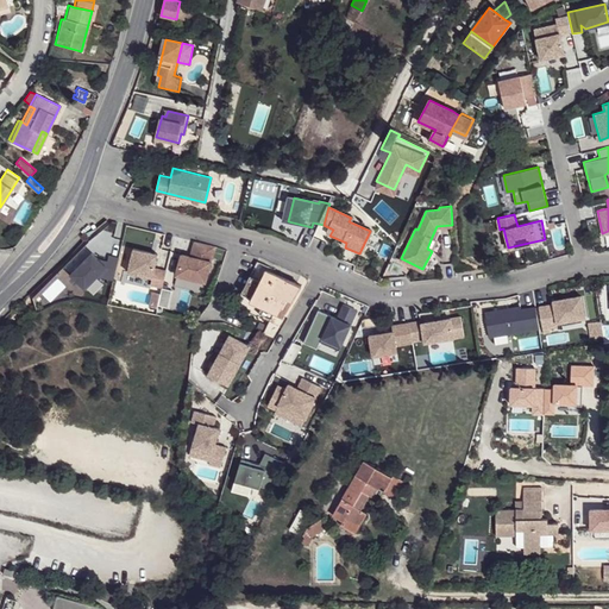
[(437,239),(432,237),(427,249),(432,251),(437,239)]
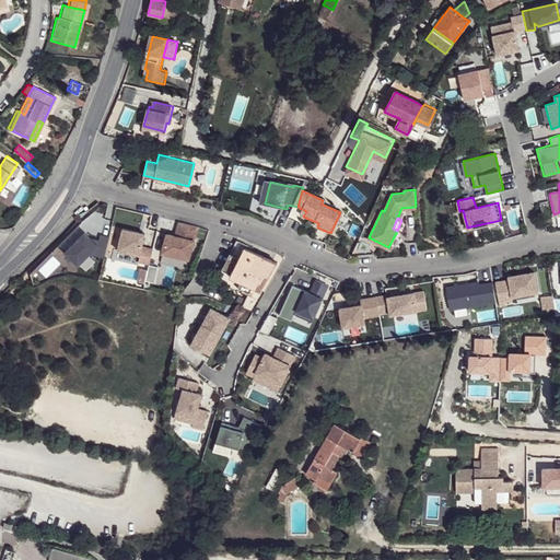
[(199,225),(176,220),(174,233),(165,231),(161,251),(191,258),(199,225)]
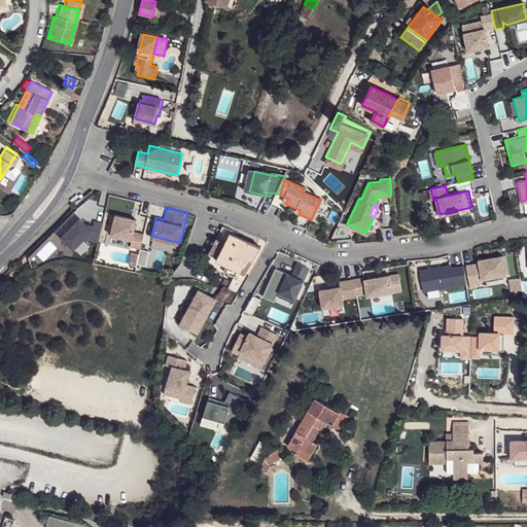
[(135,227),(138,215),(116,210),(111,231),(133,236),(132,242),(141,244),(144,230),(135,227)]
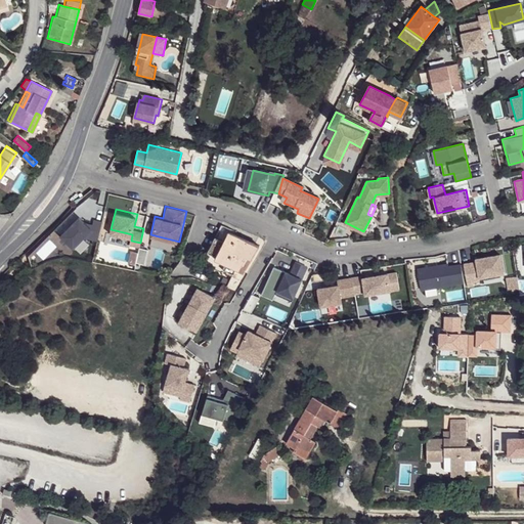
[(98,236),(102,218),(94,216),(93,221),(86,219),(80,214),(61,232),(74,245),(84,233),(98,236)]
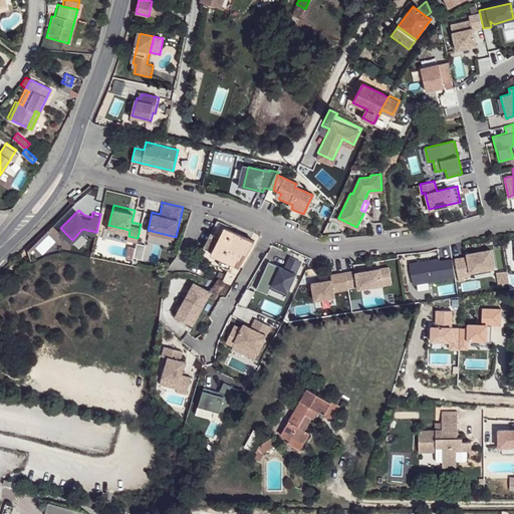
[(202,249),(211,252),(224,227),(226,224),(218,220),(202,249)]
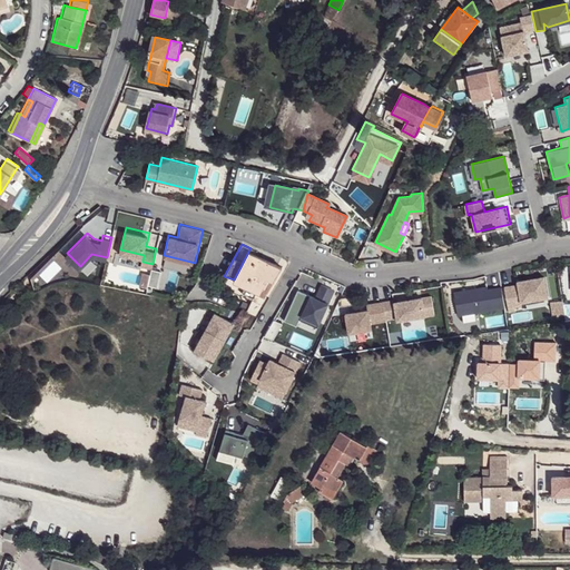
[(256,290),(265,295),(281,267),(248,252),(234,279),(256,290)]
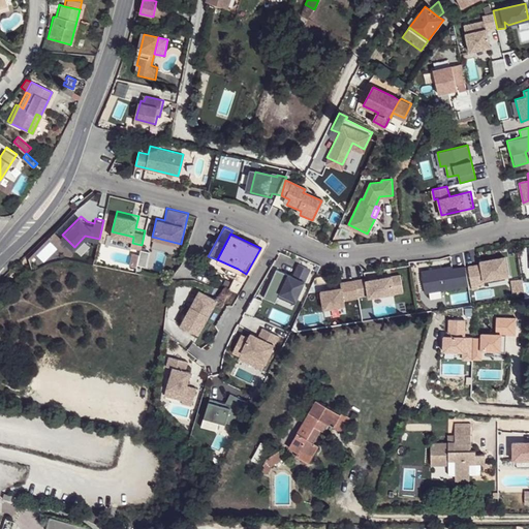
[(150,247),(142,245),(139,254),(144,255),(148,256),(150,247)]
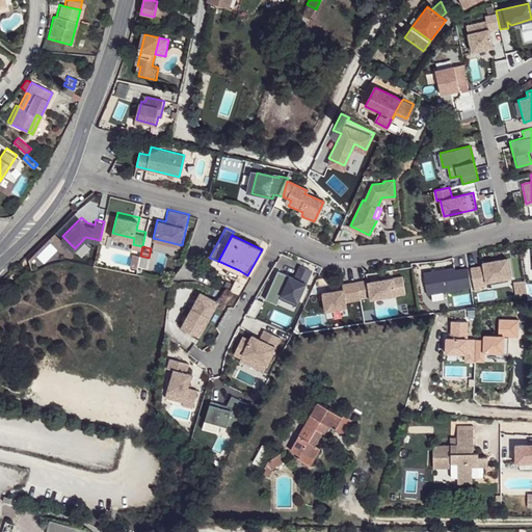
[(167,257),(156,254),(153,269),(163,272),(167,257)]
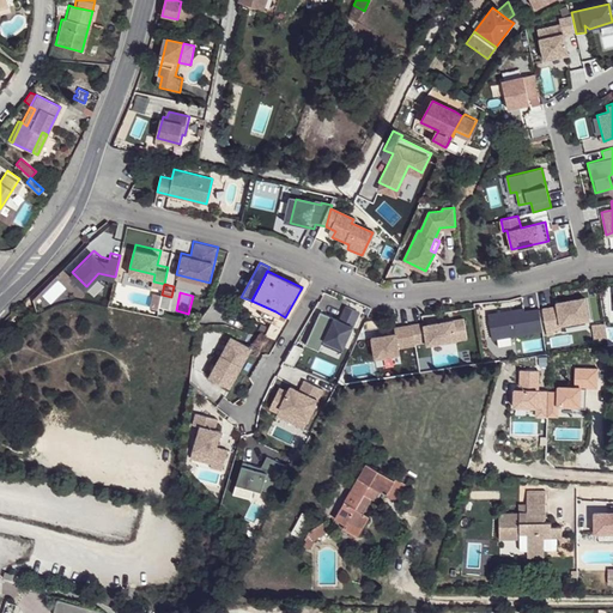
[(252,301),(241,297),(236,307),(271,322),(275,311),(252,301)]
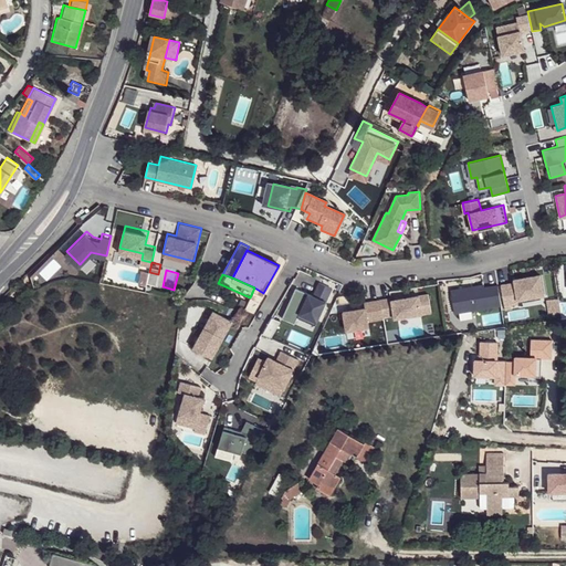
[(541,274),(500,282),(504,304),(545,296),(541,274)]
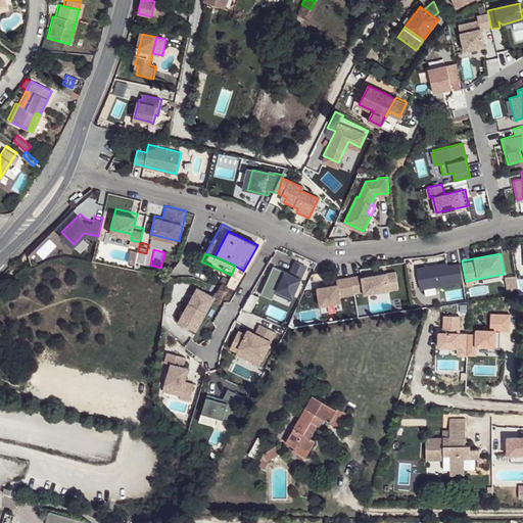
[(462,282),(458,259),(416,268),(420,290),(462,282)]
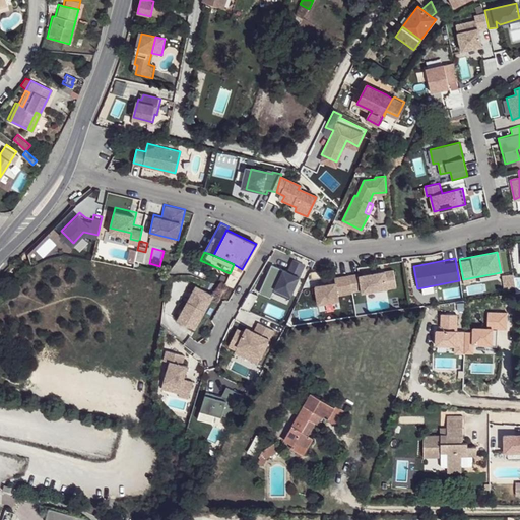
[(305,266),(293,260),(286,272),(271,265),(258,293),(269,298),(273,289),(289,297),(305,266)]
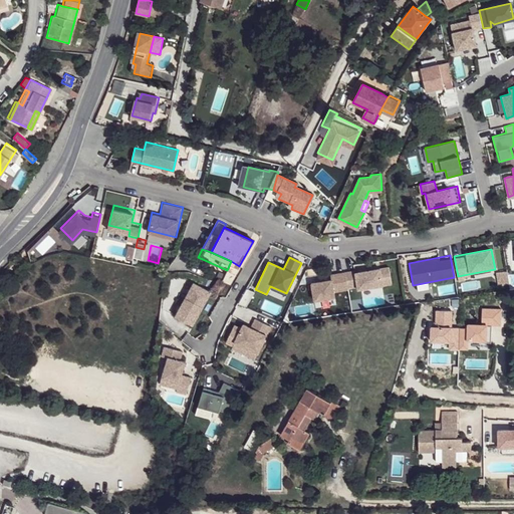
[(222,280),(230,284),(241,266),(239,266),(231,261),(227,270),(222,280)]
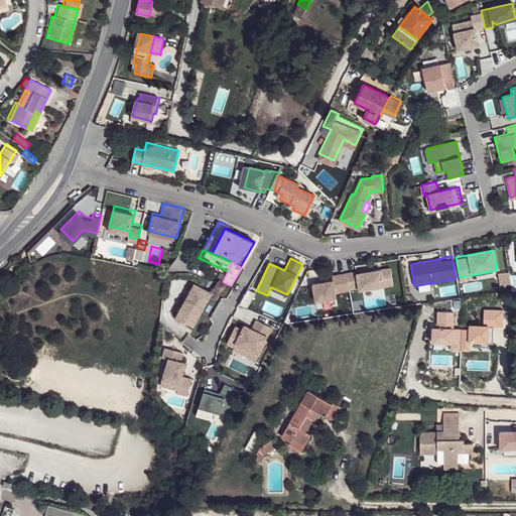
[(392,269),(347,271),(348,290),(393,288),(392,269)]
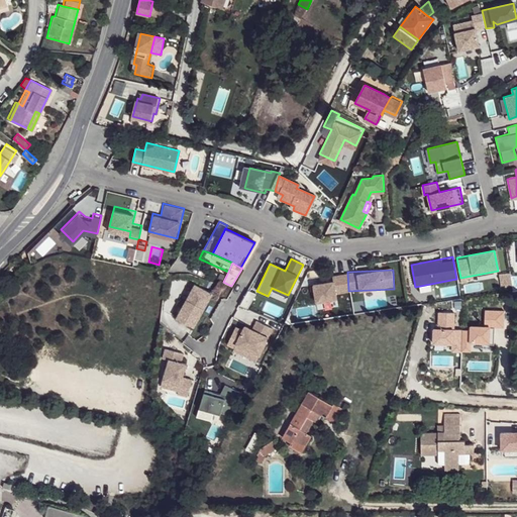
[(175,320),(195,328),(211,291),(191,283),(175,320)]
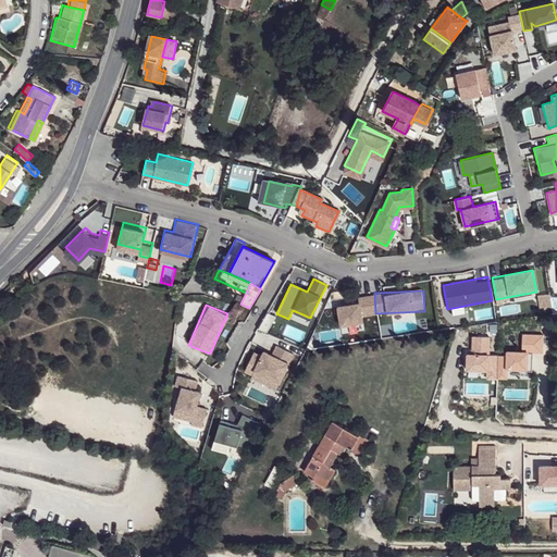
[(507,359),(497,359),(496,374),(496,382),(506,382),(506,371),(521,372),(521,374),(531,375),(532,351),(542,351),(543,333),(521,333),(521,351),(507,350),(507,359)]
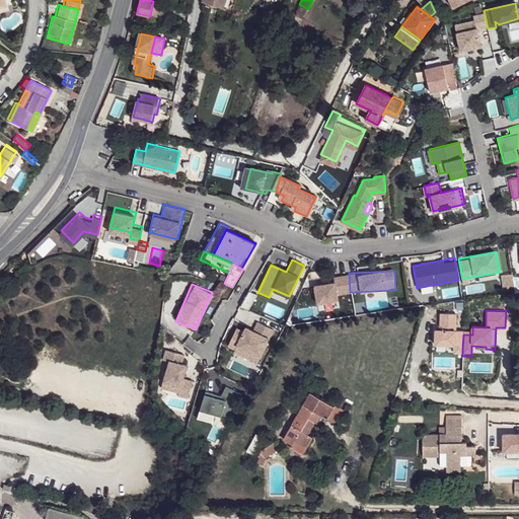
[(435,332),(434,348),(454,348),(462,349),(463,335),(463,334),(454,334),(455,316),(440,316),(439,334),(435,332)]
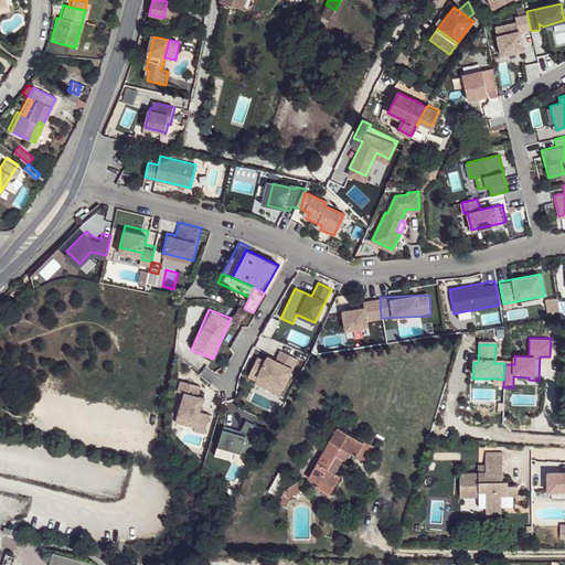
[(295,368),(298,359),(278,349),(274,358),(295,368)]
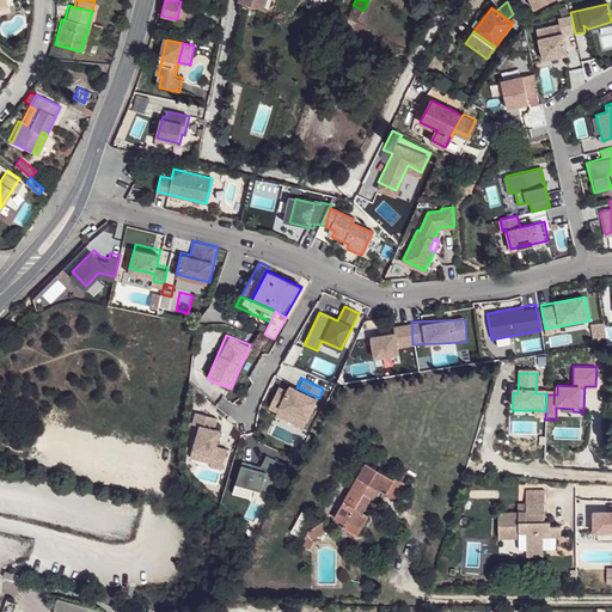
[(268,412),(306,426),(317,396),(277,383),(268,412)]
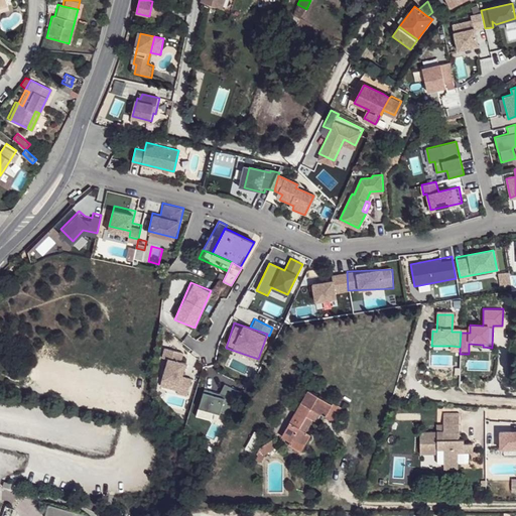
[(180,375),(186,353),(167,348),(157,386),(186,395),(191,378),(180,375)]
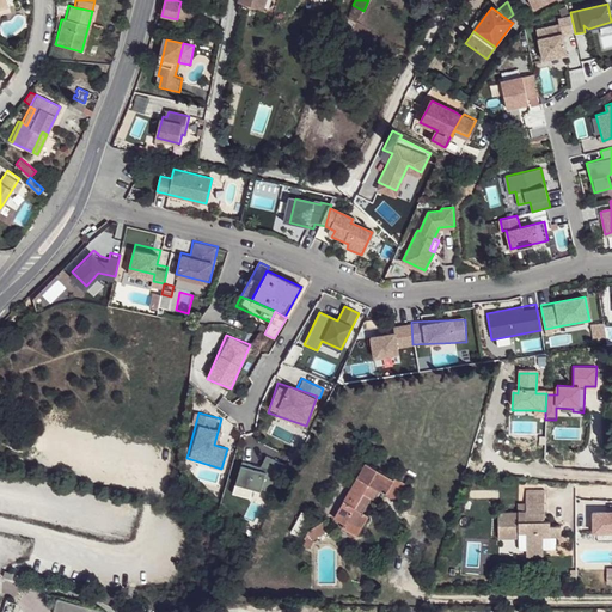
[(236,483),(275,491),(281,461),(263,457),(261,469),(239,464),(236,483)]
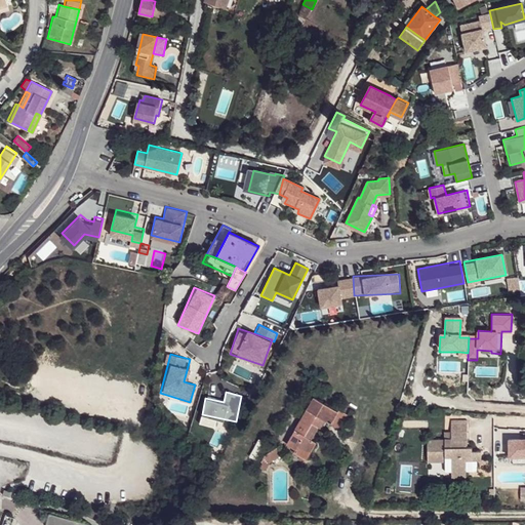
[(306,409),(326,420),(327,418),(332,421),(331,423),(338,429),(347,413),(313,395),(306,409)]
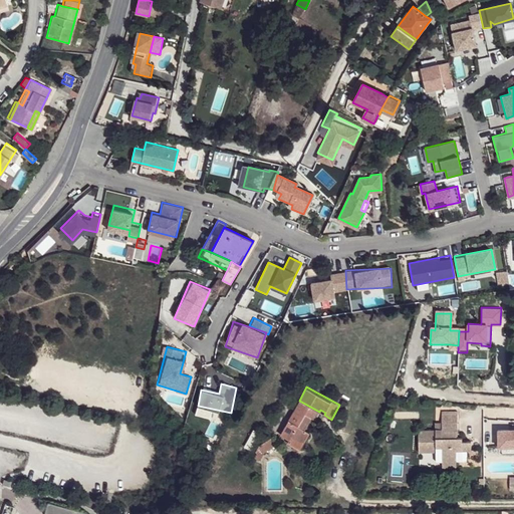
[(290,440),(301,447),(309,433),(308,432),(304,430),(312,418),(315,420),(319,412),(299,401),(288,420),(289,421),(280,435),(290,440)]
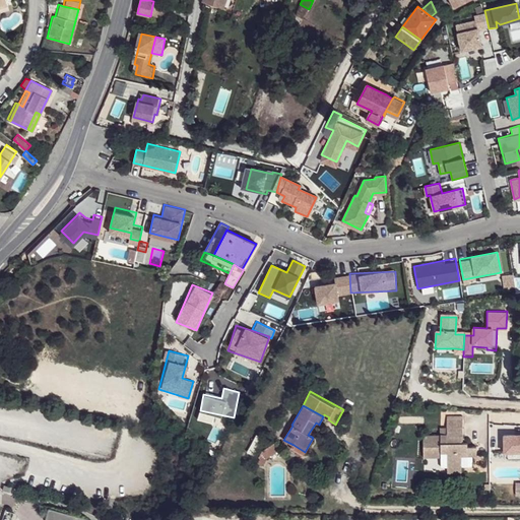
[(446,417),(446,428),(446,434),(440,434),(423,434),(423,456),(440,456),(440,465),(446,465),(461,465),(461,454),(471,454),(475,454),(476,454),(475,445),(466,445),(466,441),(459,442),(459,439),(462,439),(461,417),(446,417)]
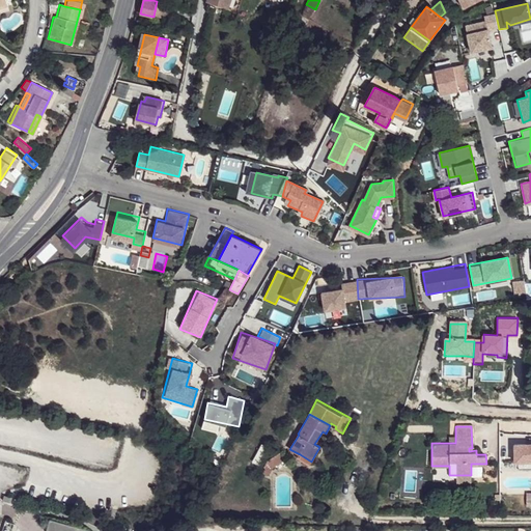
[(314,444),(318,446),(326,434),(323,431),(314,444)]
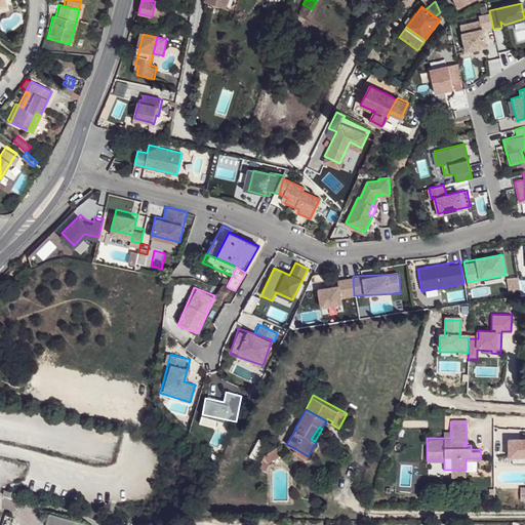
[(266,471),(270,462),(282,455),(277,447),(265,455),(261,461),(263,462),(260,468),(266,471)]
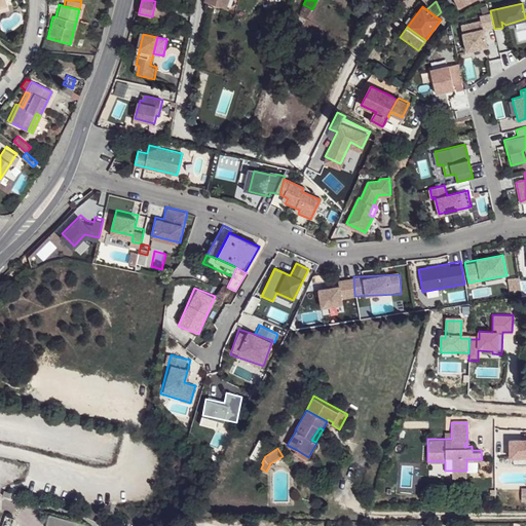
[(308,457),(297,450),(294,455),(306,462),(308,457)]
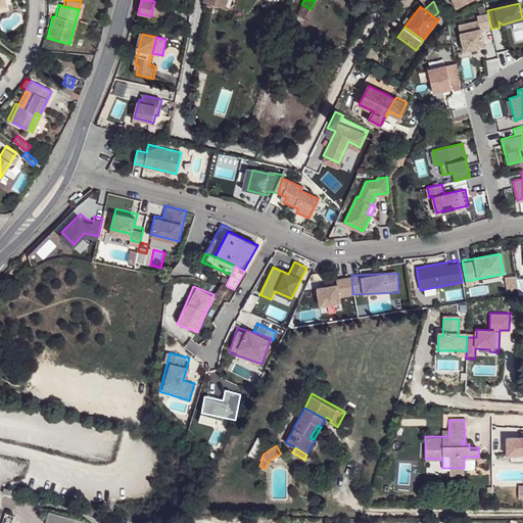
[(464,457),(464,468),(474,468),(474,457),(464,457)]
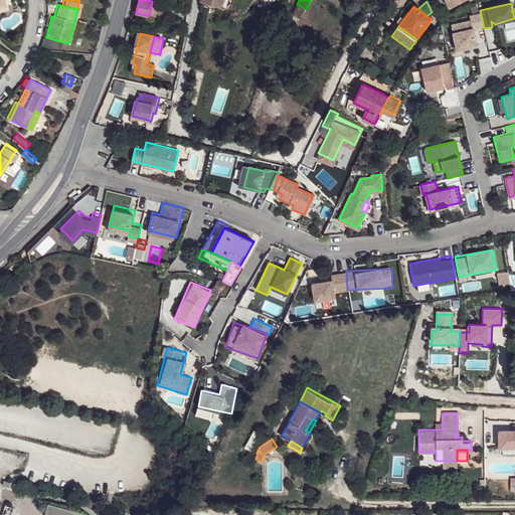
[(48,503),(45,514),(88,514),(87,514),(48,503)]
